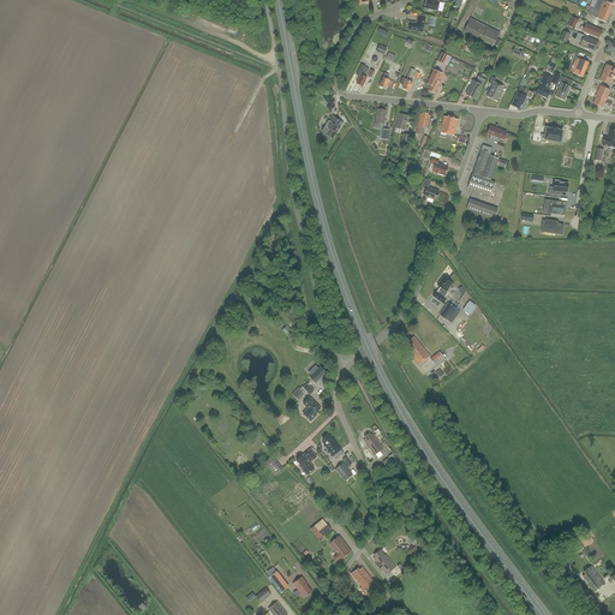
[(427,0),(425,9),(437,11),(440,1),(437,1),(437,0),(427,0)]
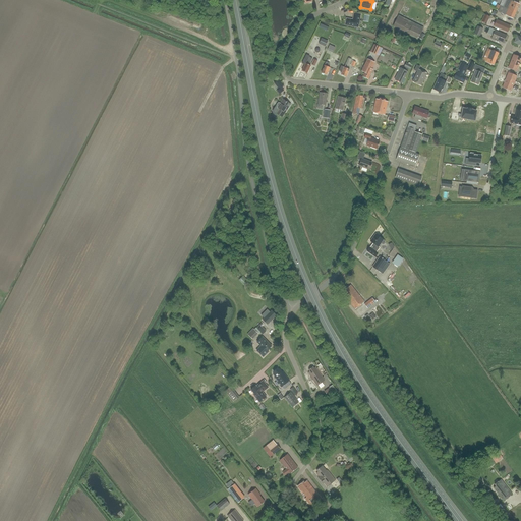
[(509,8),(517,11),(518,8),(519,4),(514,2),(511,0),(511,1),(508,0),(506,0),(504,7),(508,9),(509,8)]
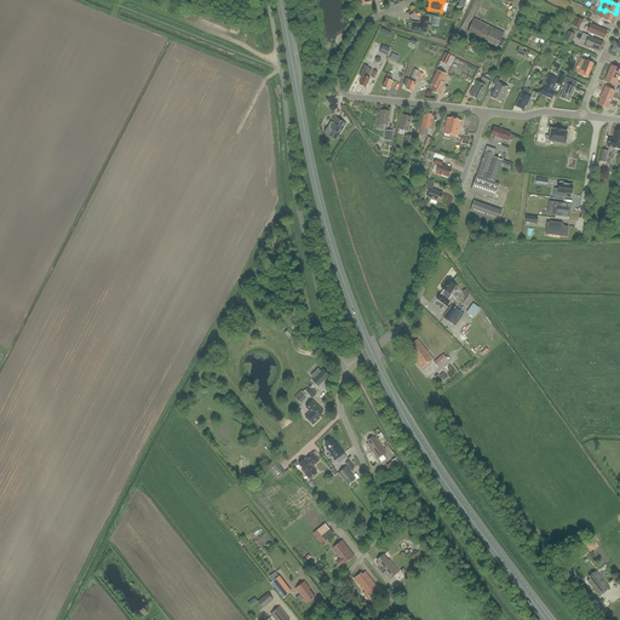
[(613,17),(615,13),(606,10),(604,11),(600,9),(596,16),(610,22),(613,17)]
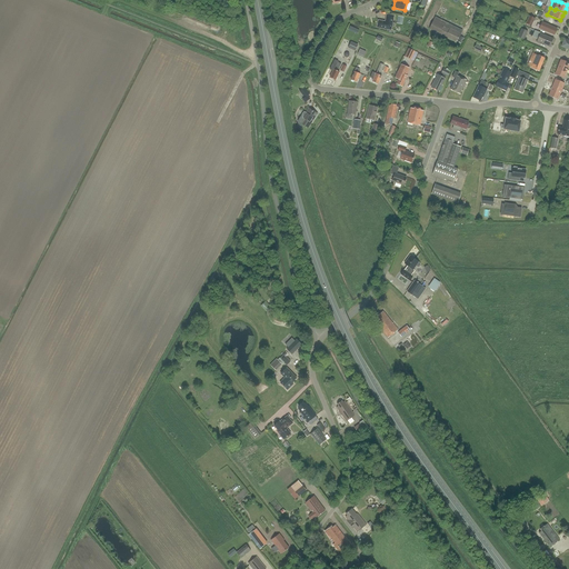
[(392,22),(393,16),(387,15),(386,21),(378,20),(377,28),(391,30),(392,27),(393,27),(395,27),(396,26),(396,25),(395,23),(393,22),(392,22)]
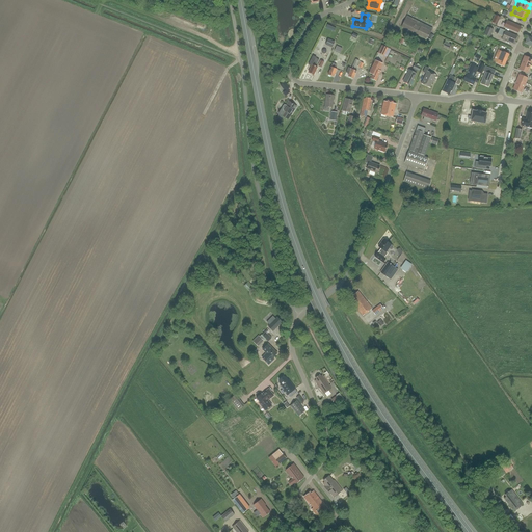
[(417,34),(426,38),(427,37),(428,37),(431,31),(421,26),(421,27),(416,25),(416,24),(405,19),(401,27),(411,32),(411,33),(413,34),(414,32),(417,34)]
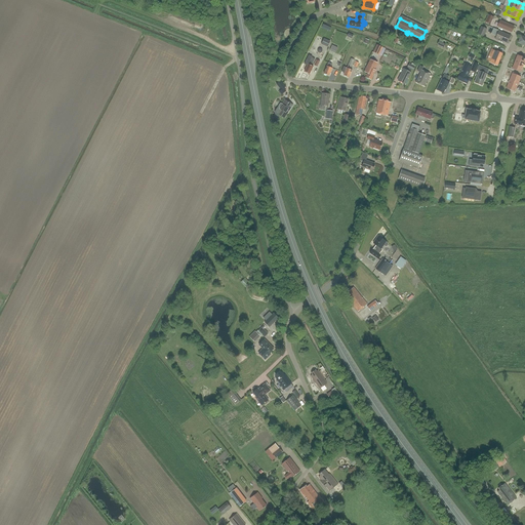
[(512,32),(514,27),(500,21),(497,26),(512,32)]
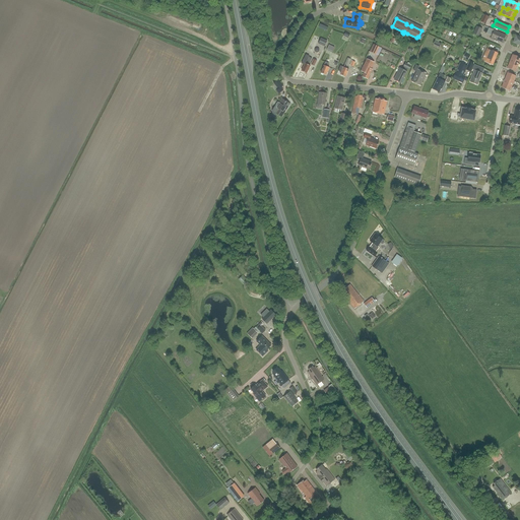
[(482,28),(476,26),(473,35),(479,37),(482,28)]
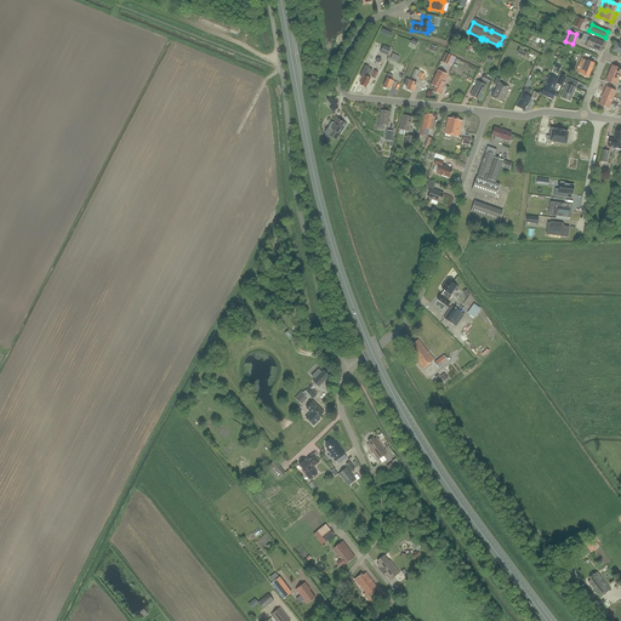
[(599,51),(603,43),(590,36),(591,36),(585,34),(582,40),(587,43),(586,46),(594,50),(596,49),(599,51)]
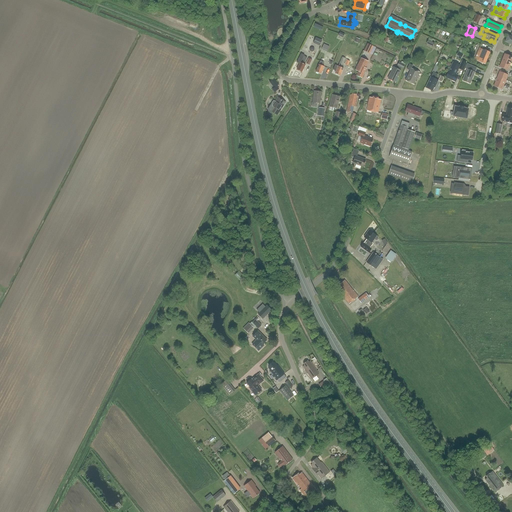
[(319,46),(322,40),(316,37),(313,43),(319,46)]
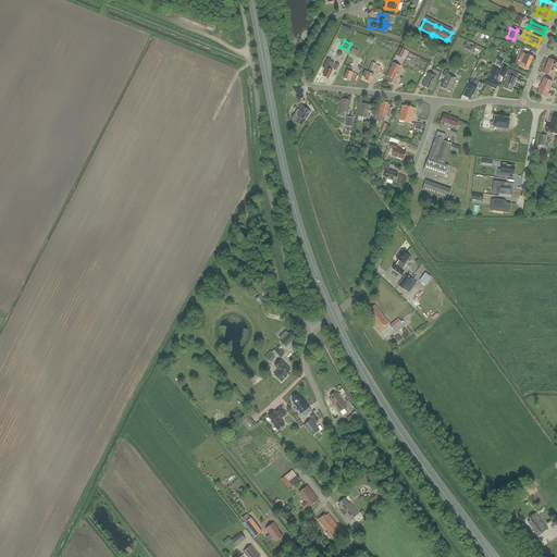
[(434,51),(436,47),(420,40),(419,45),(434,51)]
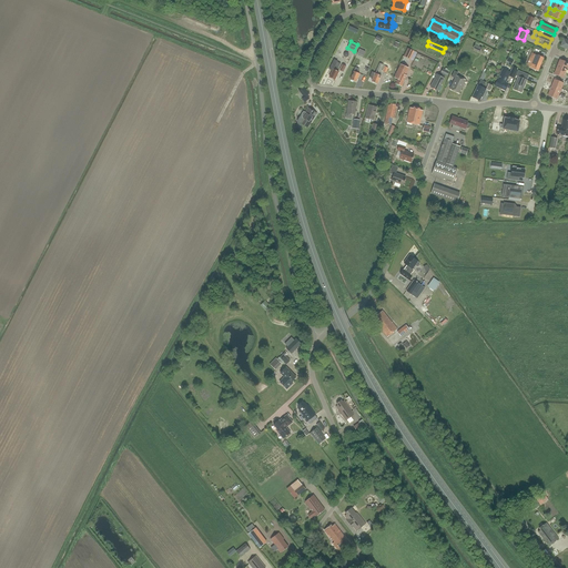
[(411,60),(414,52),(407,49),(404,57),(411,60)]
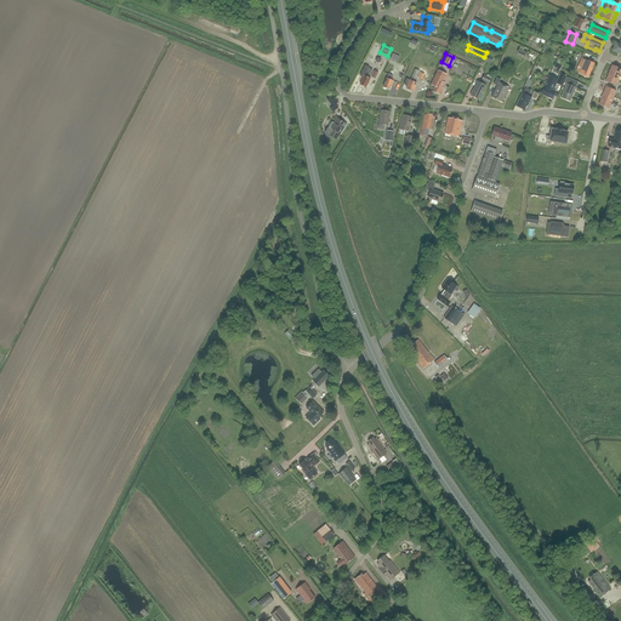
[(588,61),(581,58),(576,72),(579,73),(579,74),(582,75),(581,75),(588,78),(594,63),(588,61)]
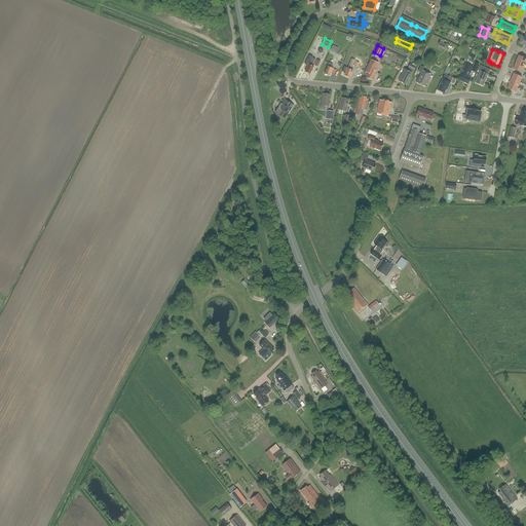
[(309,55),(305,65),(308,66),(305,72),(310,74),(313,67),(312,66),(315,60),(312,58),(309,55)]
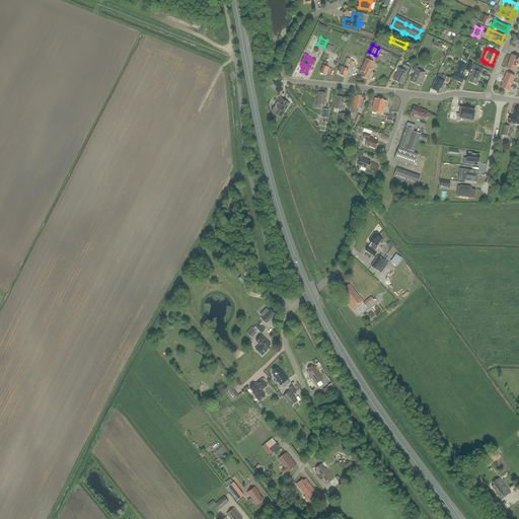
[(350,61),(348,65),(355,68),(358,63),(355,62),(350,60),(351,60),(347,58),(346,60),(350,61)]
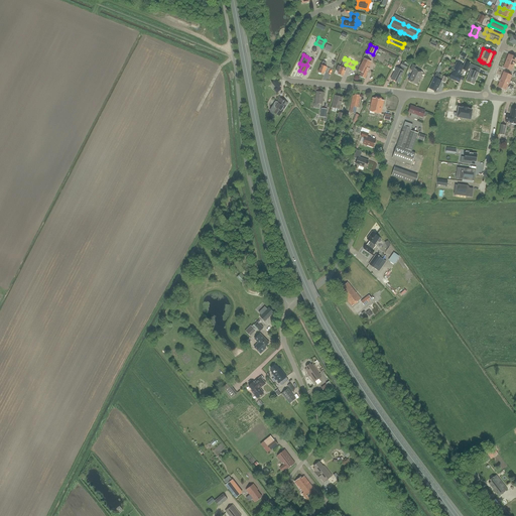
[(371,62),(364,58),(358,71),(362,72),(360,76),(365,79),(370,70),(368,69),(371,62)]
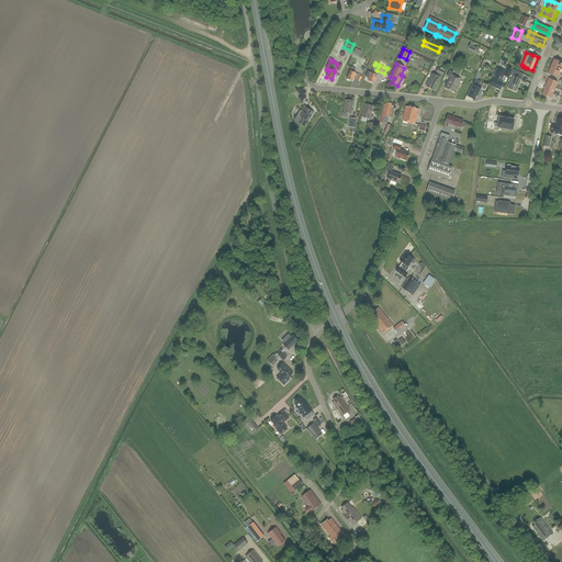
[(368,71),(366,77),(369,78),(368,81),(373,83),(377,75),(374,74),(375,71),(377,71),(379,66),(374,65),(372,70),(371,72),(368,71)]
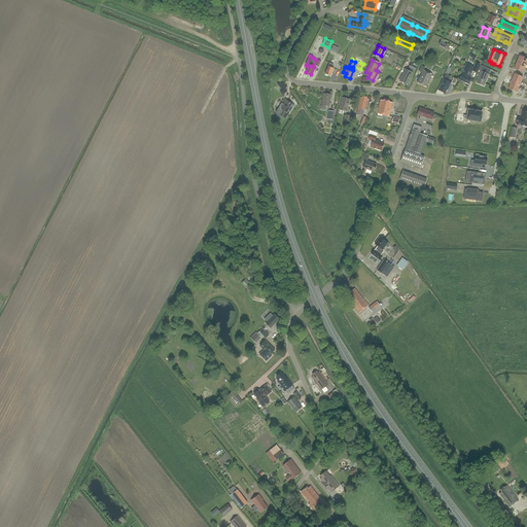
[(330,76),(334,69),(331,68),(332,64),(329,63),(325,74),(330,76)]
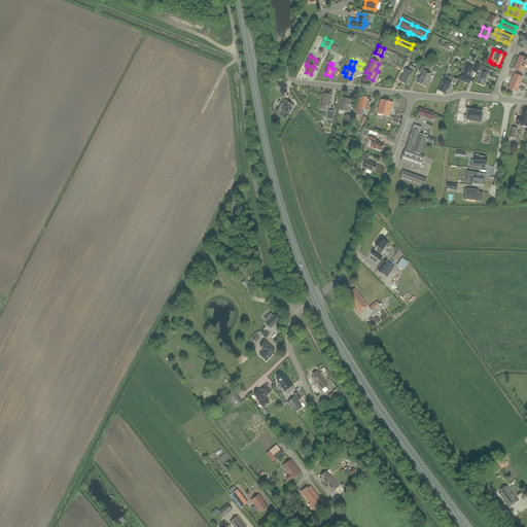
[(477,72),(480,65),(476,63),(471,70),(477,72)]
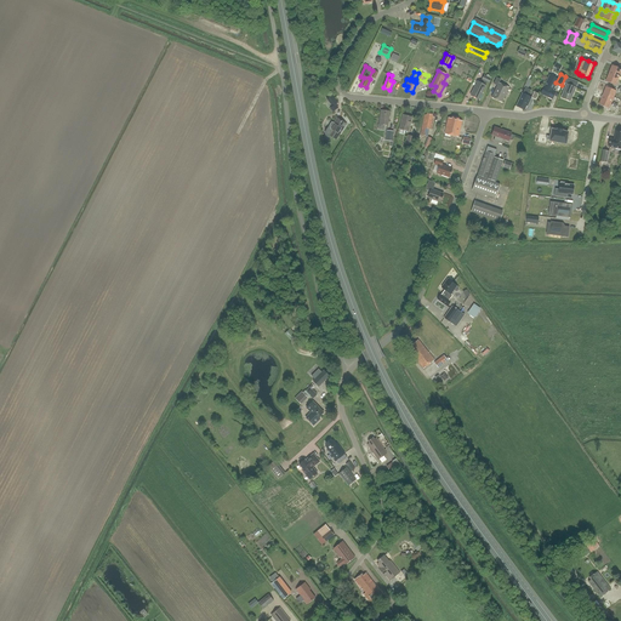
[(489,83),(491,79),(484,75),(482,79),(483,80),(482,84),(478,81),(471,95),(479,100),(486,86),(485,85),(488,83),(489,83)]
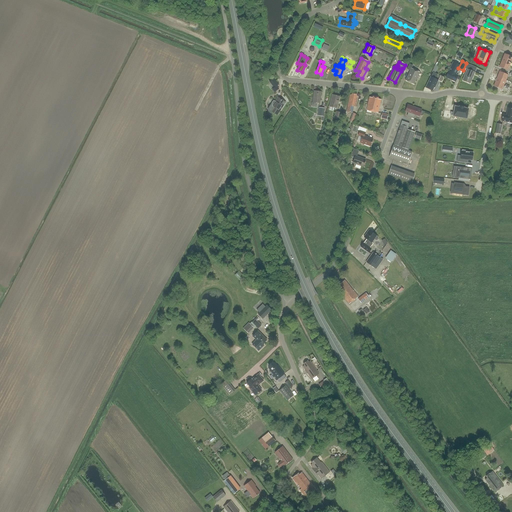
[(414,84),(420,72),(411,68),(413,65),(410,64),(407,69),(410,70),(405,80),(414,84)]
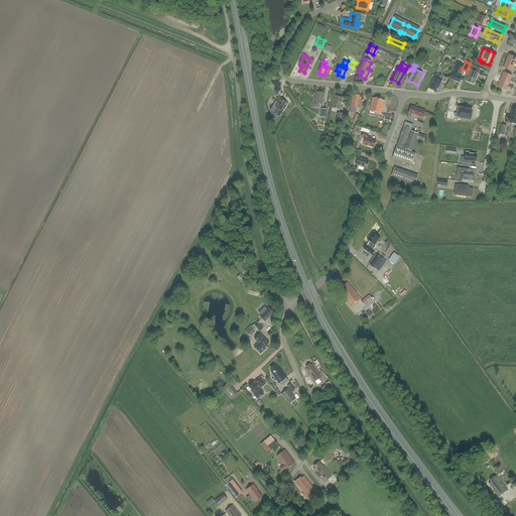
[(471,70),(467,81),(474,84),(481,69),(471,65),(470,67),(469,69),(471,70)]
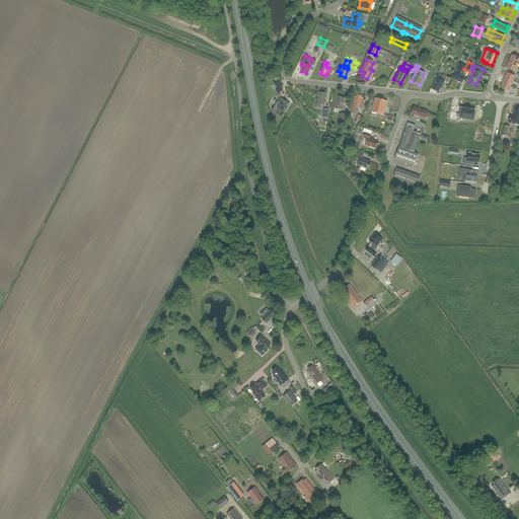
[(461,83),(464,76),(461,75),(462,73),(458,71),(459,68),(457,67),(452,78),(461,83)]
